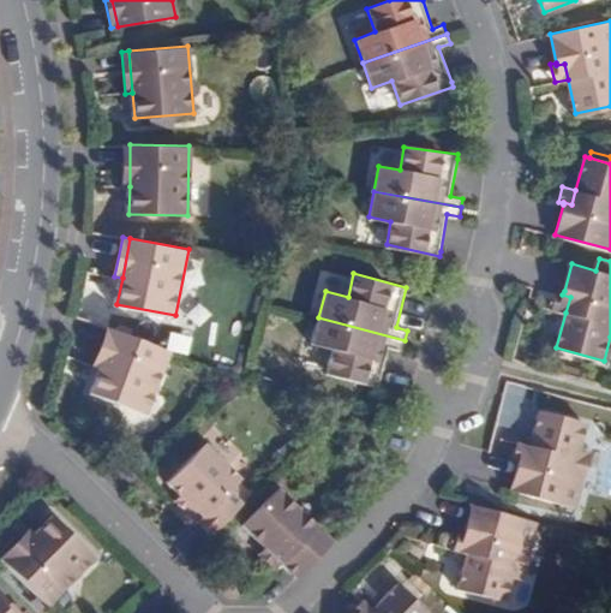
[(553,309),(565,313),(570,297),(562,295),(564,291),(559,290),(553,309)]
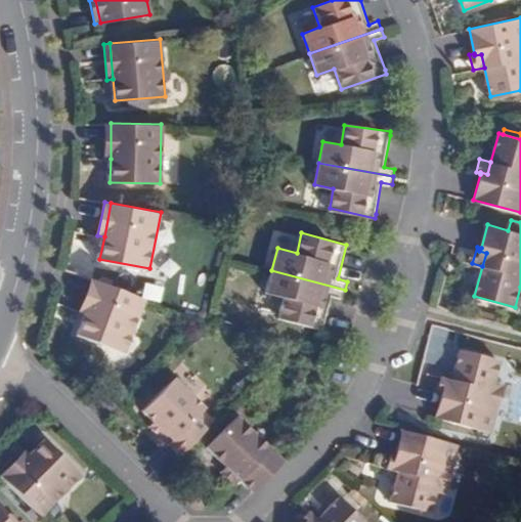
[(278,317),(323,330),(333,296),(343,298),(345,290),(271,270),(265,292),(285,298),(278,317)]
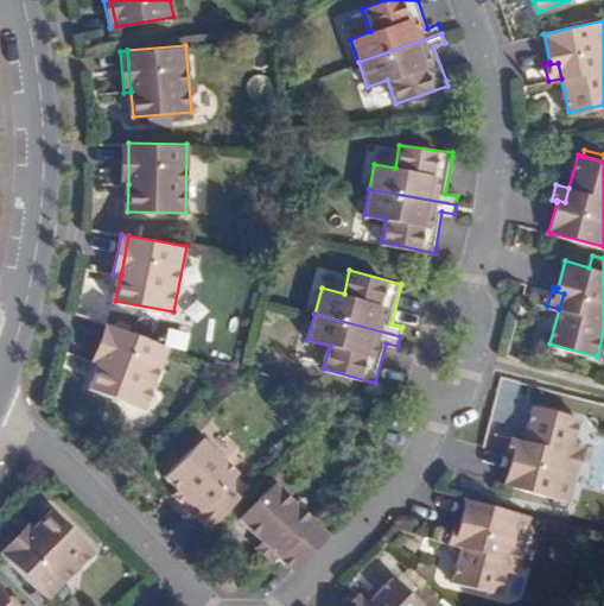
[(113,324),(108,323),(94,361),(99,364),(113,324)]
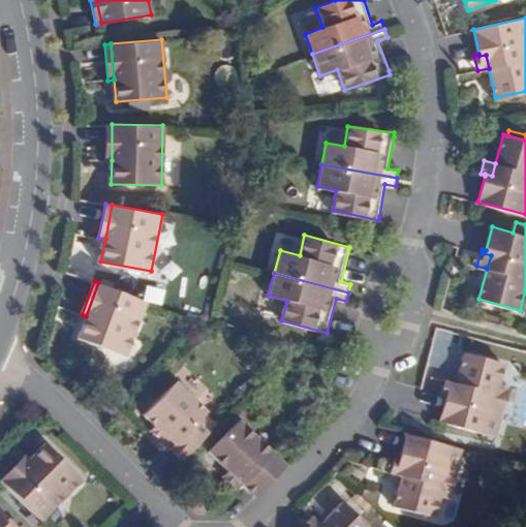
[(98,282),(86,316),(79,337),(127,354),(147,301),(98,282)]
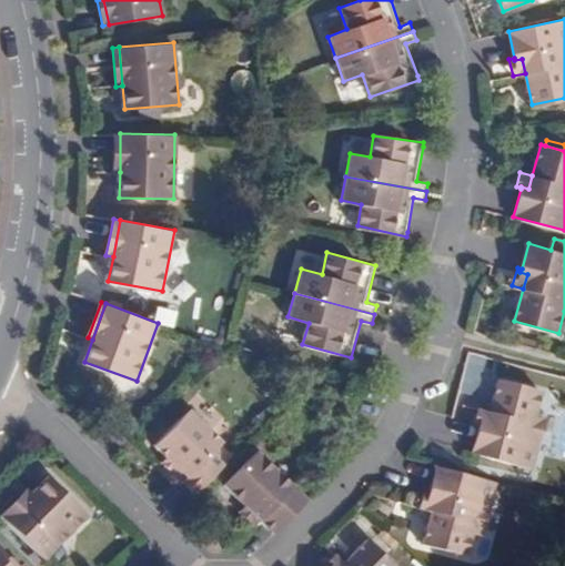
[(516,342),(541,349),(543,341),(518,334),(516,342)]
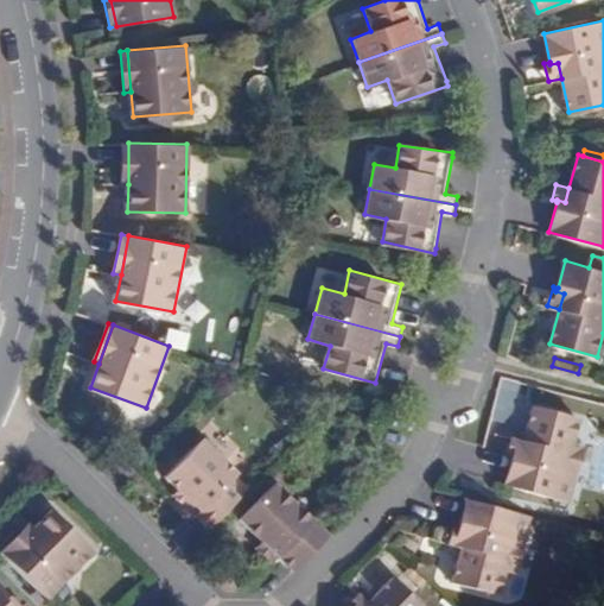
[(514,404),(521,379),(503,374),(496,399),(514,404)]
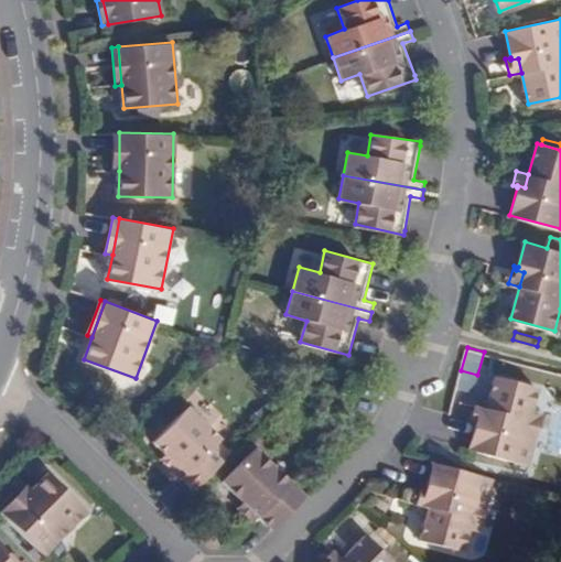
[(474,421),(473,422),(467,446),(527,463),(541,411),(531,409),(537,387),(496,375),(486,408),(483,422),(474,421)]
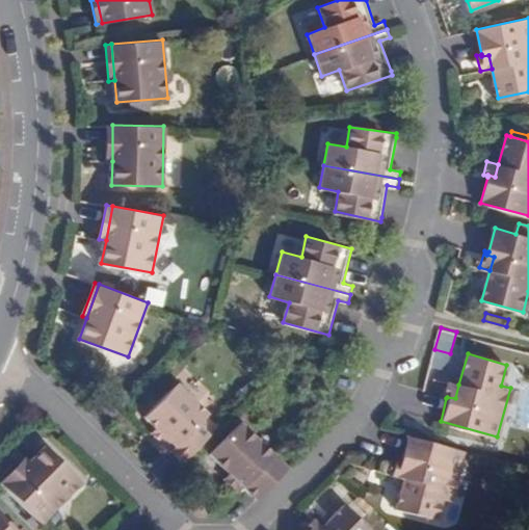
[(442,397),(446,398),(447,397),(455,398),(458,385),(447,381),(442,397)]
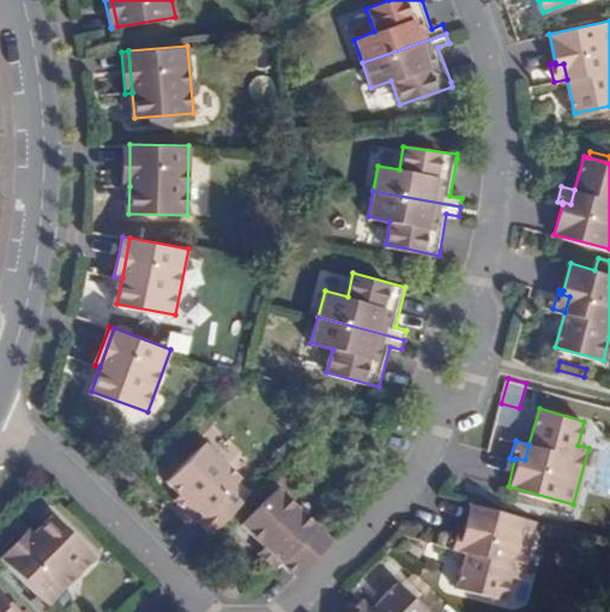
[(194,509),(191,513),(212,532),(241,503),(230,491),(241,479),(205,443),(167,481),(181,496),(194,509)]
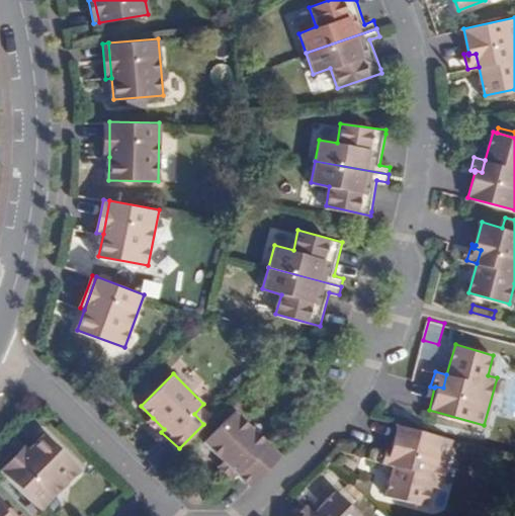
[(225,458),(238,471),(251,485),(287,448),(274,435),(268,441),(237,410),(205,440),(225,458)]
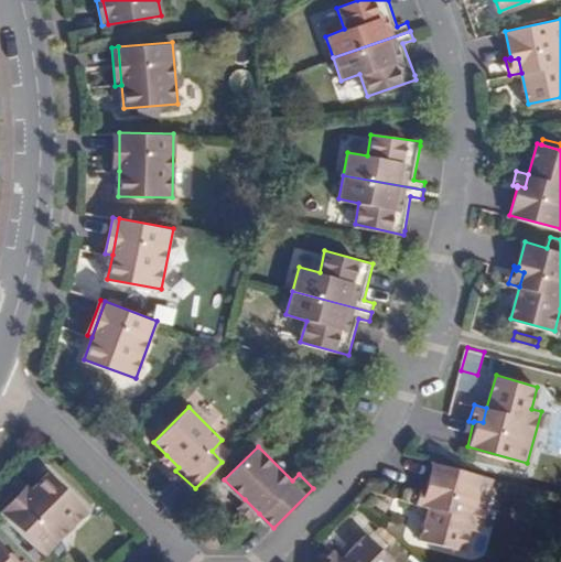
[(166,455),(163,458),(169,464),(175,471),(179,467),(166,455)]
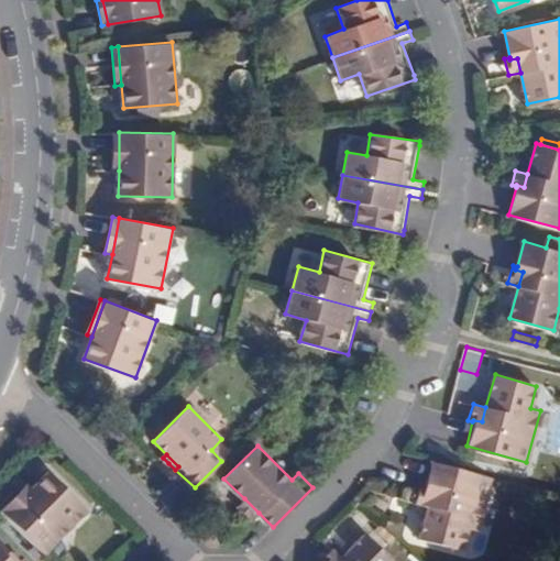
[(34,460),(26,468),(33,473),(40,468),(40,460),(34,460)]
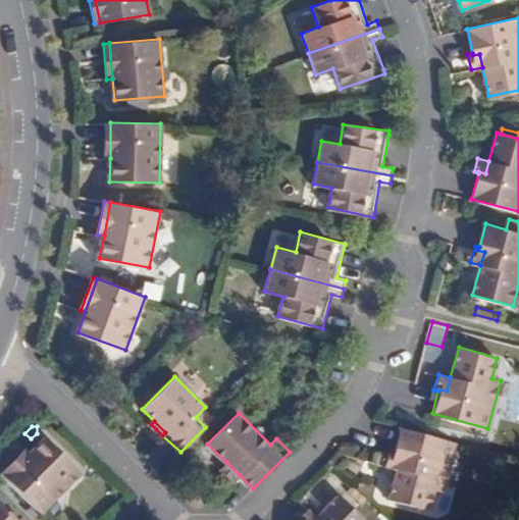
[(443,490),(455,442),(400,427),(394,451),(394,452),(400,454),(397,467),(388,499),(427,509),(433,487),(443,490)]
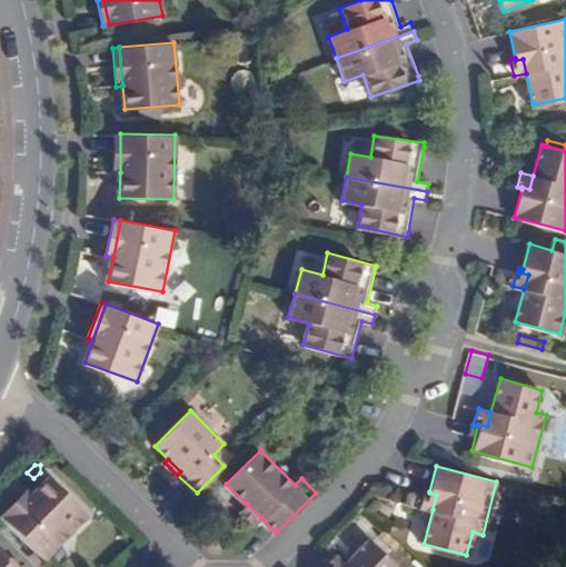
[(32,494),(7,521),(47,560),(89,515),(50,477),(32,494)]
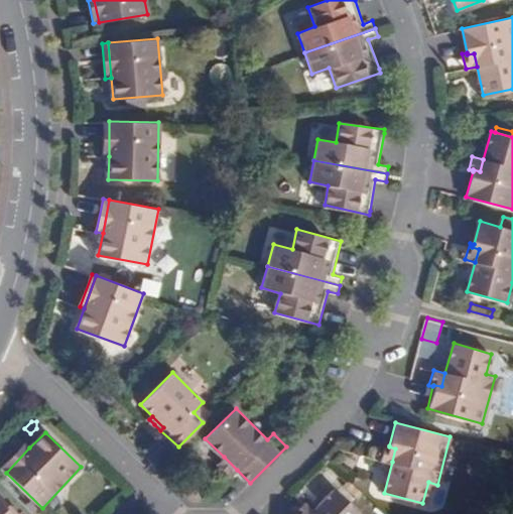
[(25,443),(2,469),(6,473),(29,447),(25,443)]
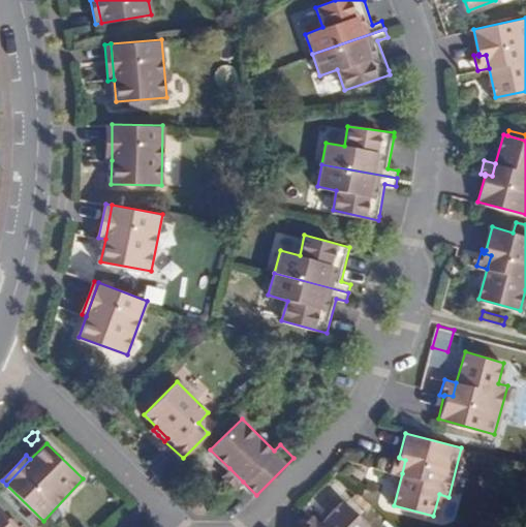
[(391,470),(402,473),(405,460),(399,458),(399,457),(394,456),(391,470)]
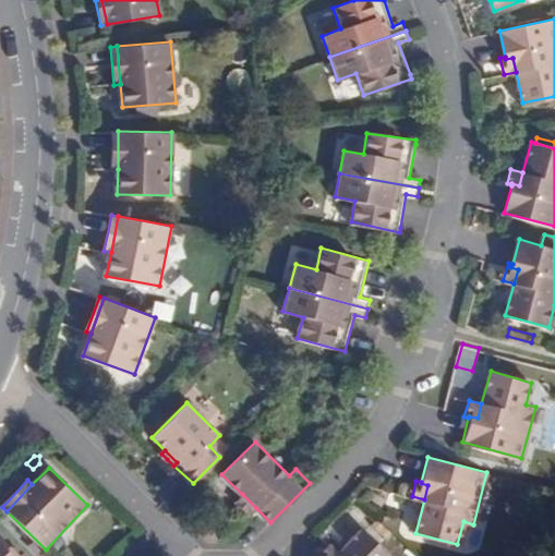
[(237,500),(251,514),(256,508),(242,494),(237,500)]
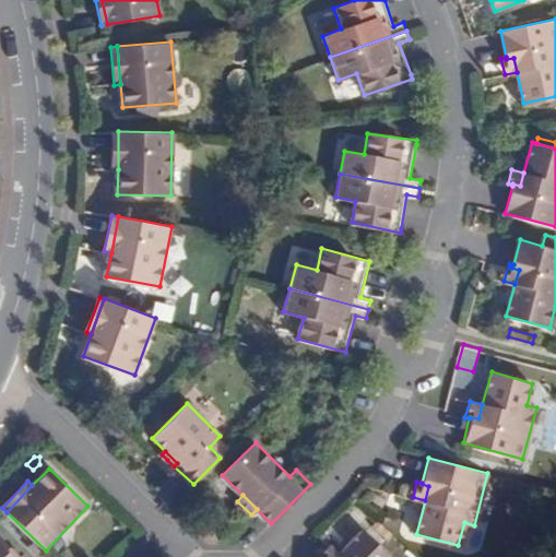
[(389,556),(363,531),(340,554),(336,556),(389,556)]
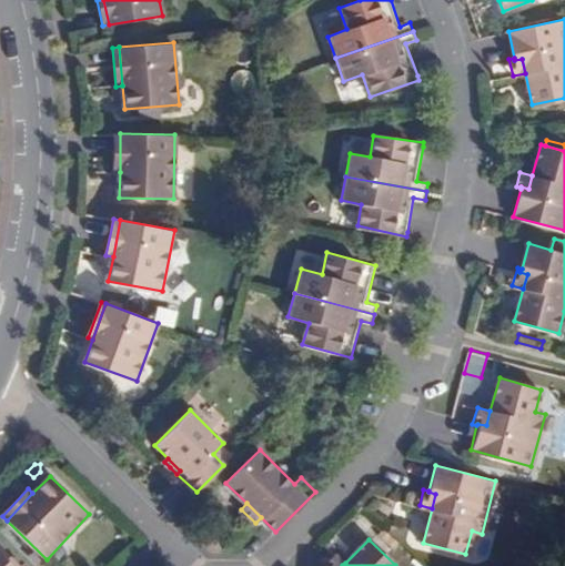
[(342,565),(345,563),(336,553),(324,565),(342,565)]
